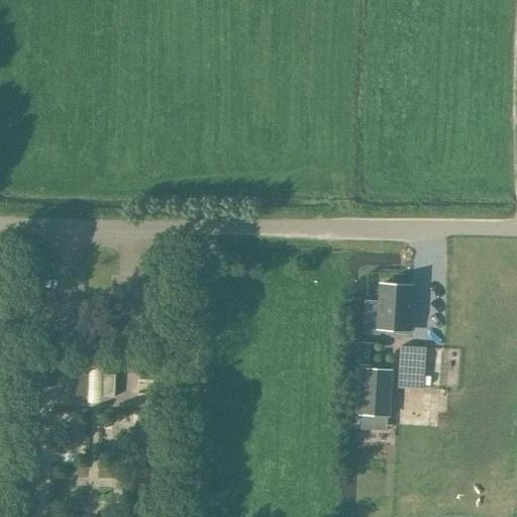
[(380,284),(378,328),(410,330),(411,306),(413,286),(380,284)]
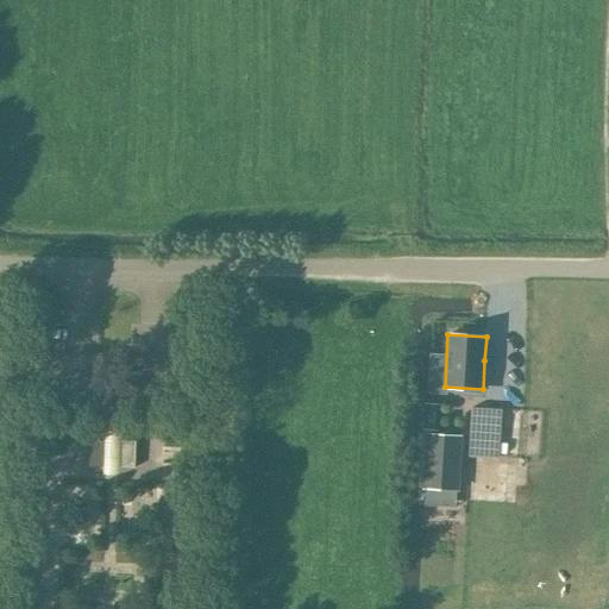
[(424,405),(422,431),(435,432),(438,406),(424,405)]
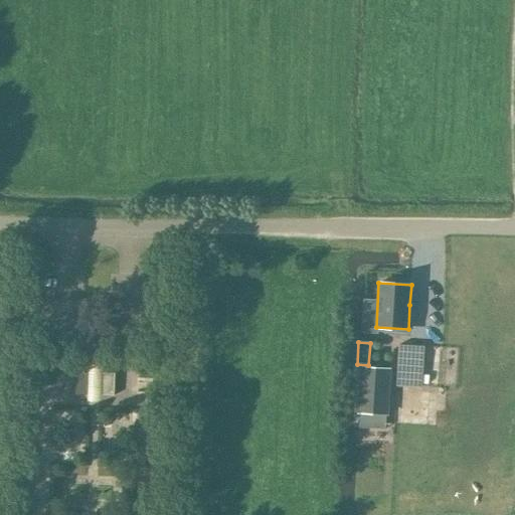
[(399,344),(396,385),(421,386),(423,347),(423,346),(399,344)]
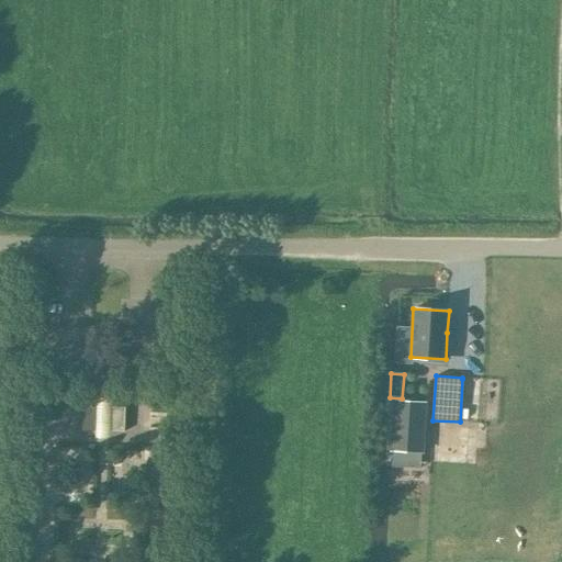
[(395,401),(392,450),(393,450),(422,451),(425,403),(395,401)]
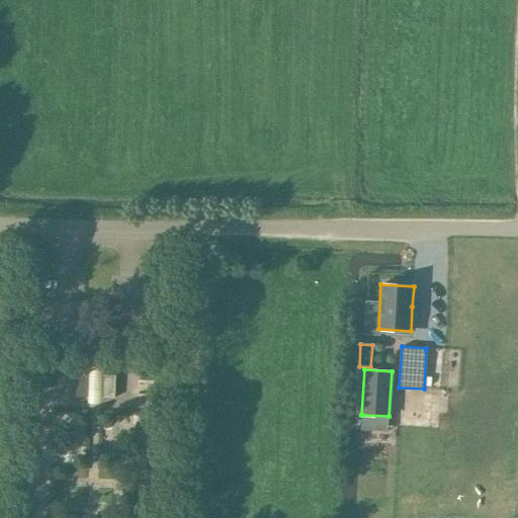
[(89,396),(90,374),(76,374),(76,396),(89,396)]
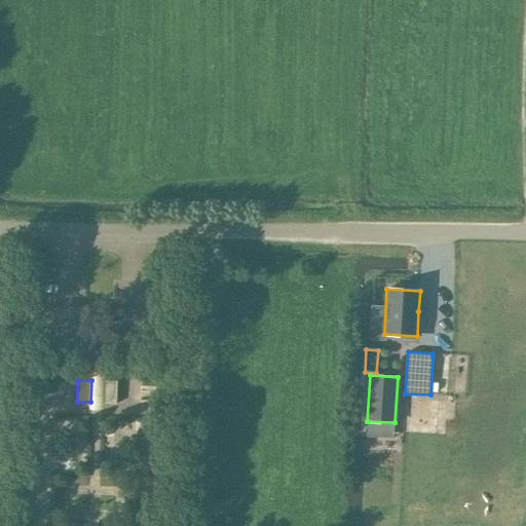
[(115,403),(116,381),(103,380),(102,402),(115,403)]
